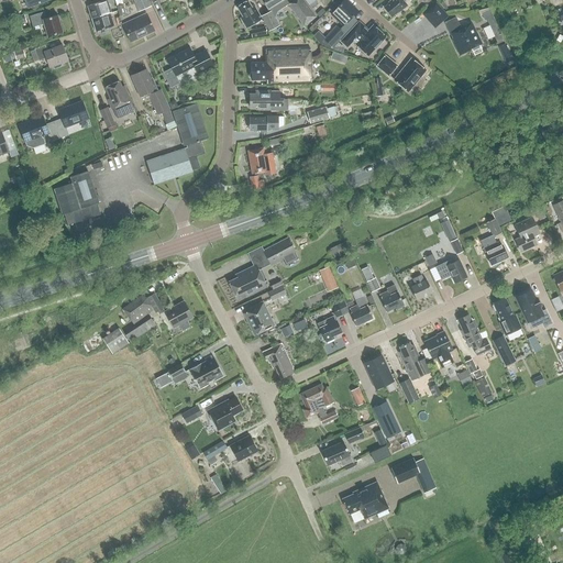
[(109,12),(106,0),(87,6),(91,19),(109,12)]
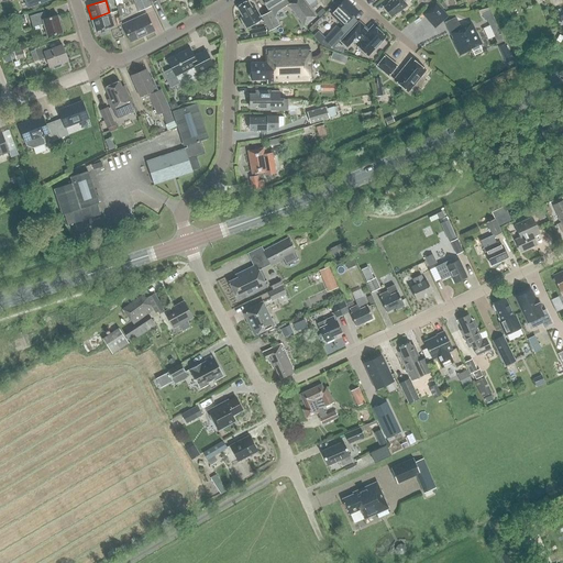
[(132,0),(139,12),(151,7),(147,0),(132,0)]
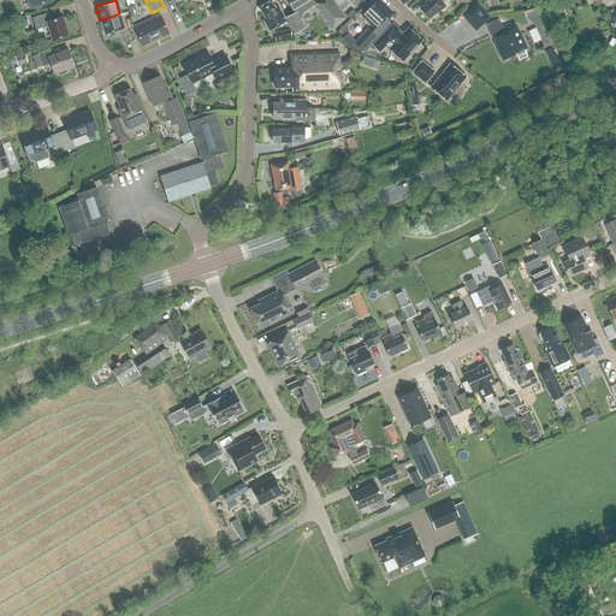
[(270,31),(286,21),(278,6),(276,9),(271,0),(259,7),(266,19),(264,22),(270,31)]
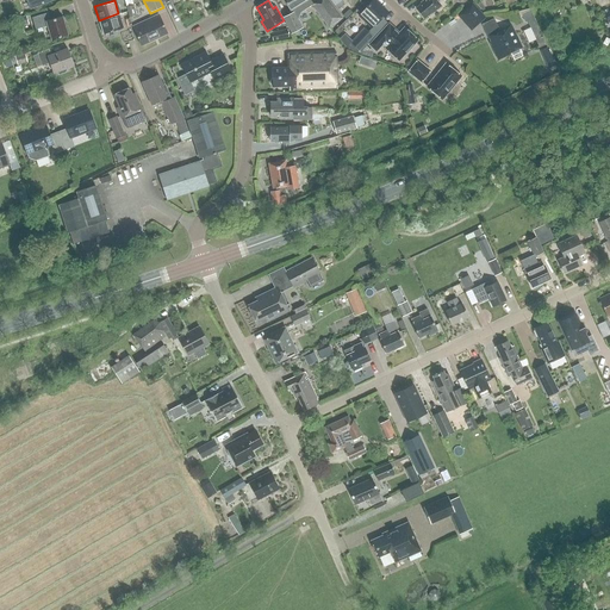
[(282,0),(291,12),(307,0),(282,0)]
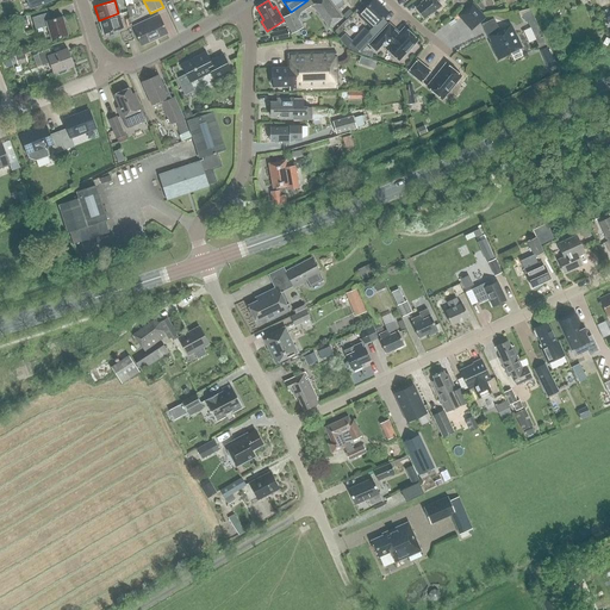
[(342,18),(328,0),(318,0),(311,6),(329,29),(342,18)]
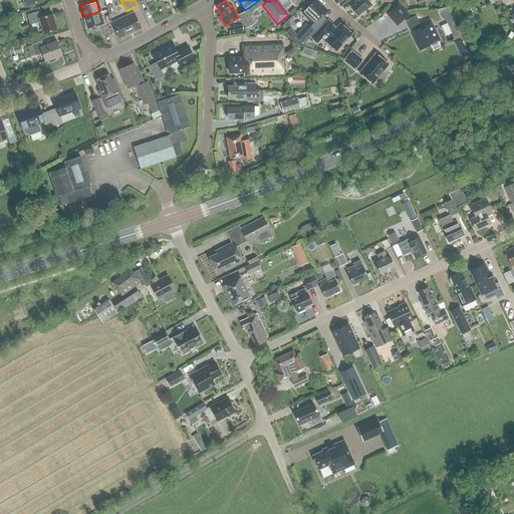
[(278,0),(282,5),(285,8),(291,4),(288,1),(289,0),(288,0),(278,0)]
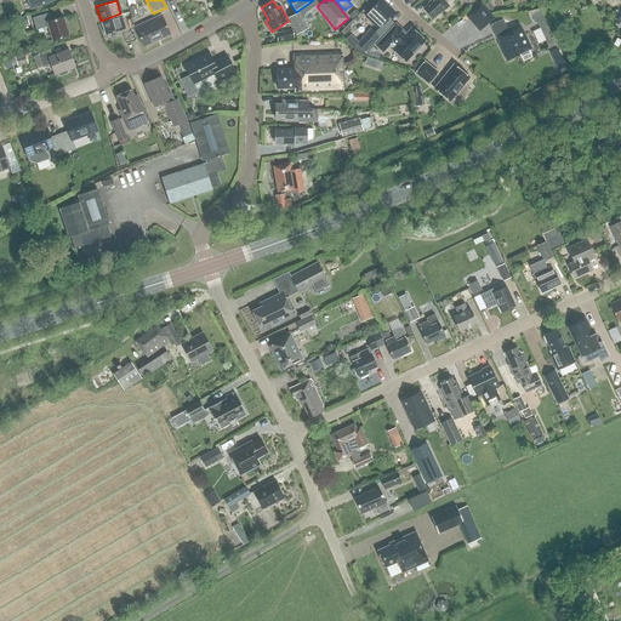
[(380,27),(385,23),(394,12),(381,0),(379,0),(366,15),(380,27)]
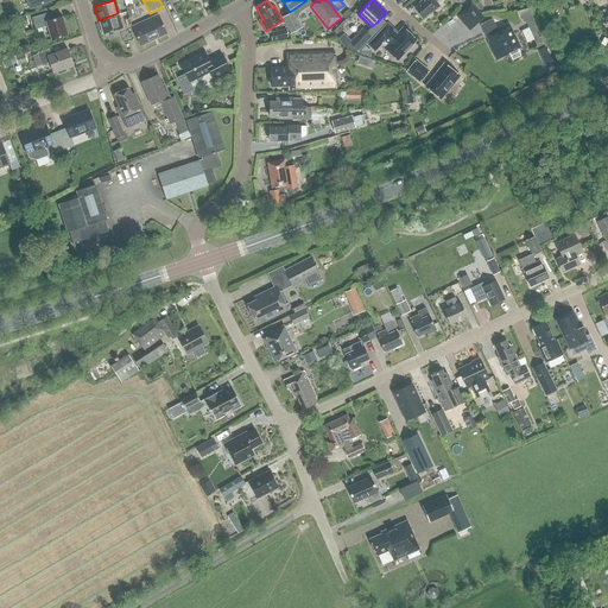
[(422,0),(418,2),(419,5),(415,8),(423,17),(429,12),(430,13),(439,6),(435,1),(436,0),(422,0)]
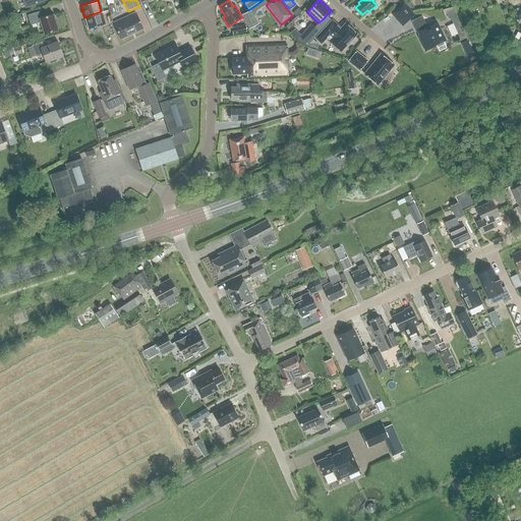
[(403,3),(392,13),(402,25),(413,15),(403,3)]
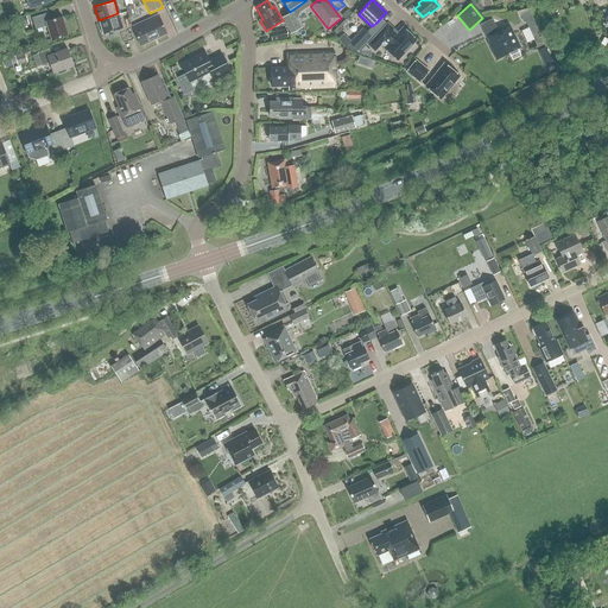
[(126,6),(128,18),(135,16),(133,5),(126,6)]
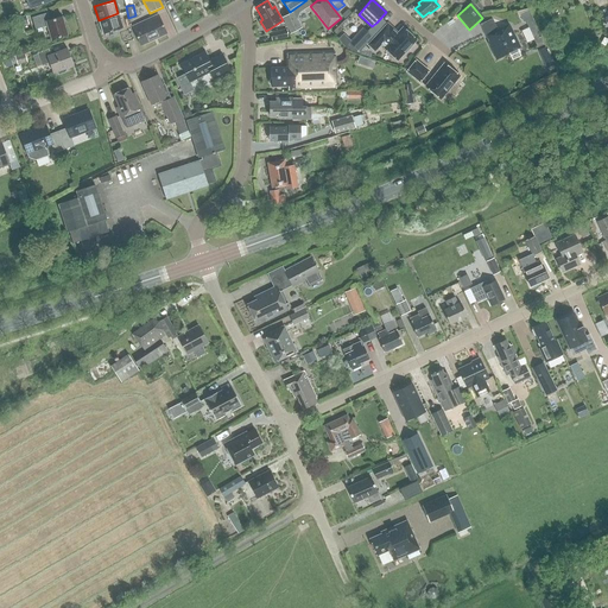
[(525,21),(537,48),(544,44),(527,8),(515,12),(518,17),(520,16),(523,23),(525,21)]
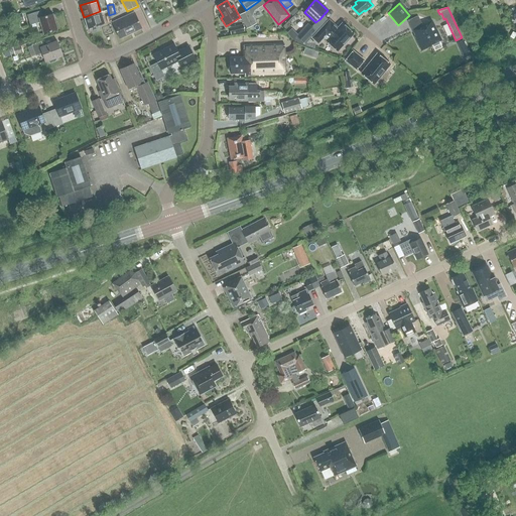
[(255,23),(248,9),(239,14),(246,28),(255,23)]
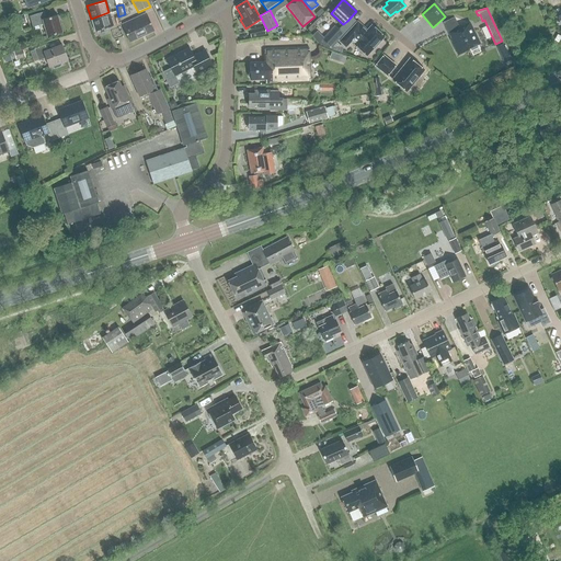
[(47,37),(61,33),(57,15),(46,19),(44,12),(29,16),(32,27),(44,24),(47,37)]
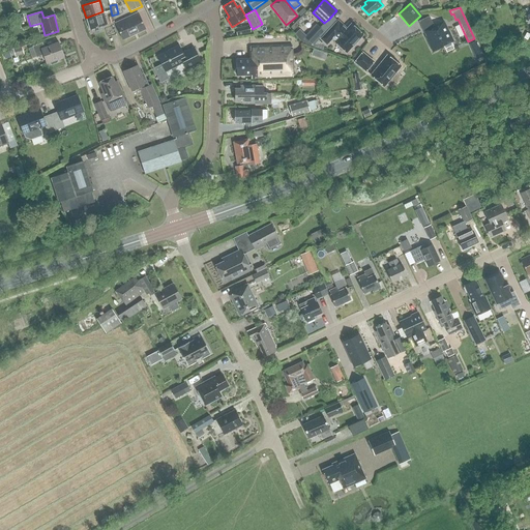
[(102,11),(86,18),(89,29),(107,24),(102,11)]
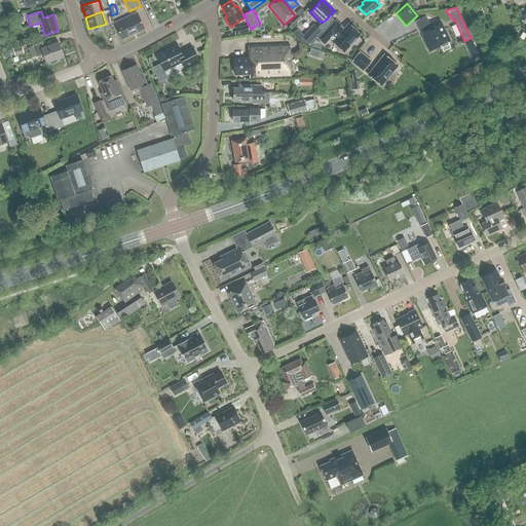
[(137,12),(114,24),(122,39),(144,29),(137,12)]
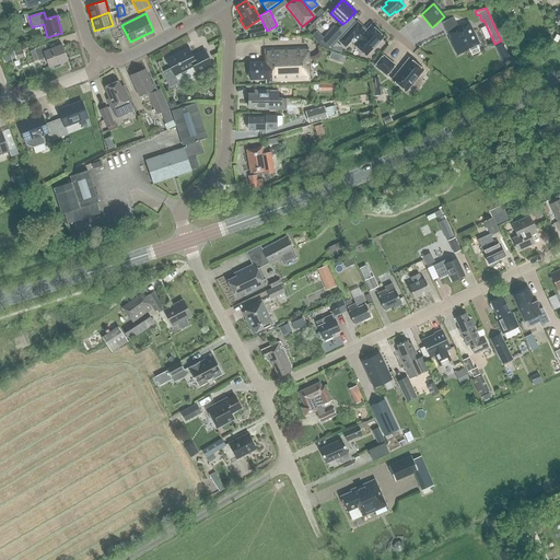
[(24,14),(16,16),(20,24),(26,22),(24,14)]
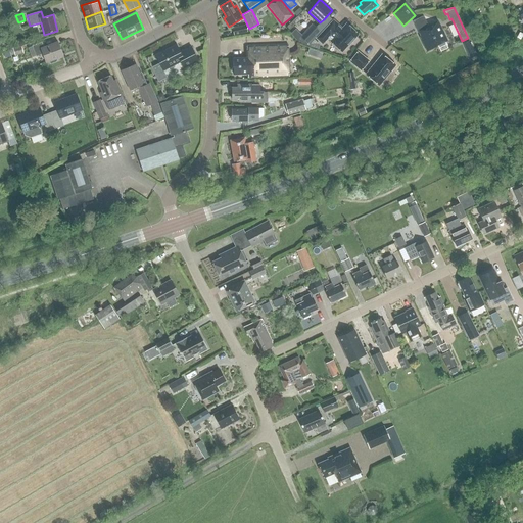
[(435,45),(444,40),(436,24),(428,28),(423,16),(413,20),(419,32),(420,32),(425,43),(423,44),(427,51),(436,47),(435,45)]
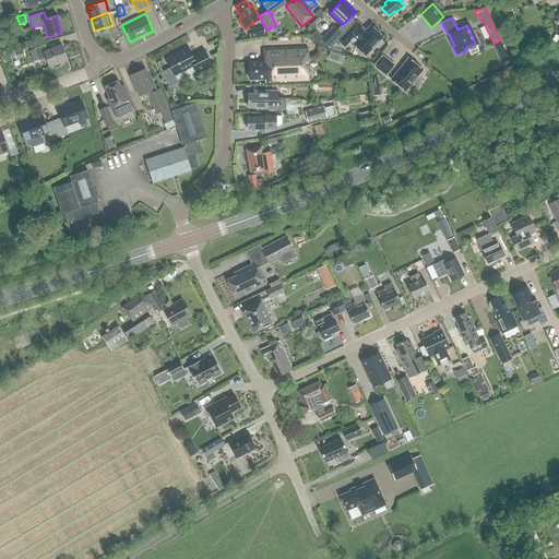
[(365,55),(382,36),(370,25),(363,33),(354,24),(339,40),(344,46),(349,40),(365,55)]
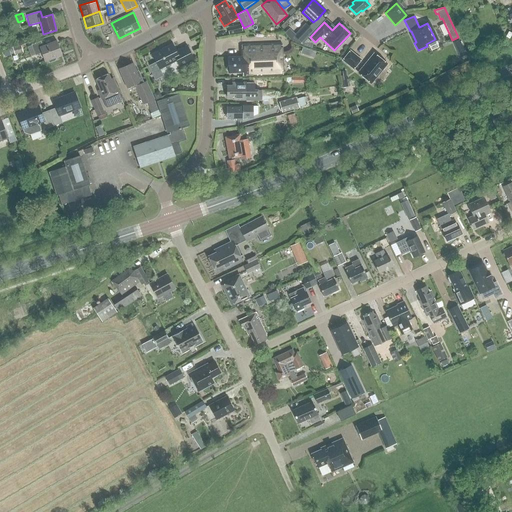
[(301,43),(314,31),(305,23),(293,35),(301,43)]
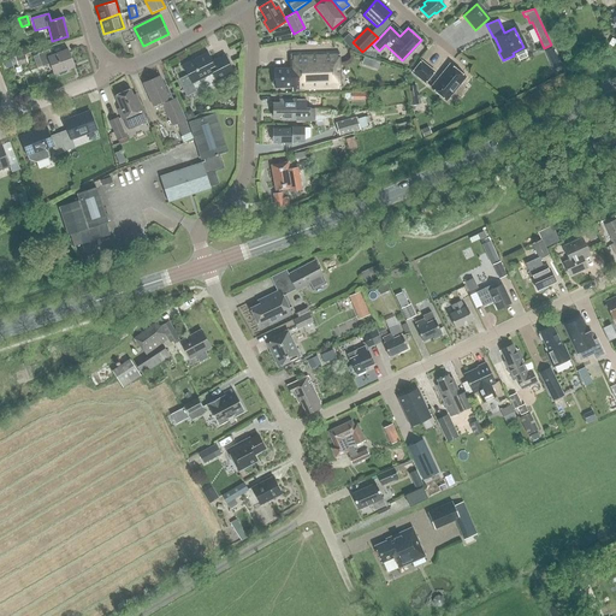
[(273,33),(276,41),(291,39),(290,30),(273,33)]
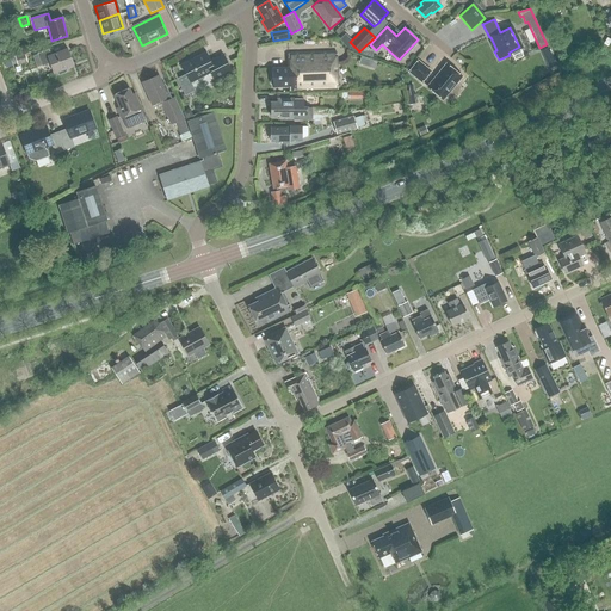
[(67,72),(66,68),(73,66),(67,49),(50,56),(48,49),(37,54),(42,67),(49,63),(53,73),(56,72),(57,75),(65,73),(67,72)]
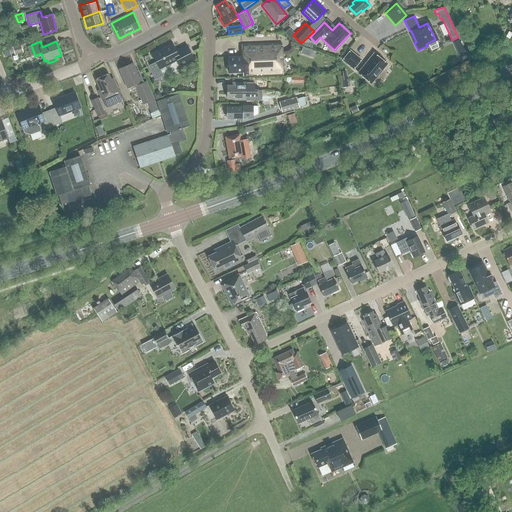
[(241,45),(241,56),(228,57),(228,65),(227,67),(227,70),(228,71),(228,73),(242,73),(242,76),(283,74),(282,43),(241,45)]
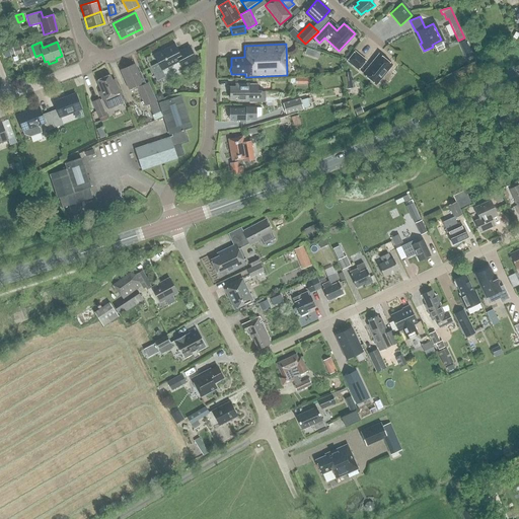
[(12,48),(14,56),(23,53),(20,45),(12,48)]
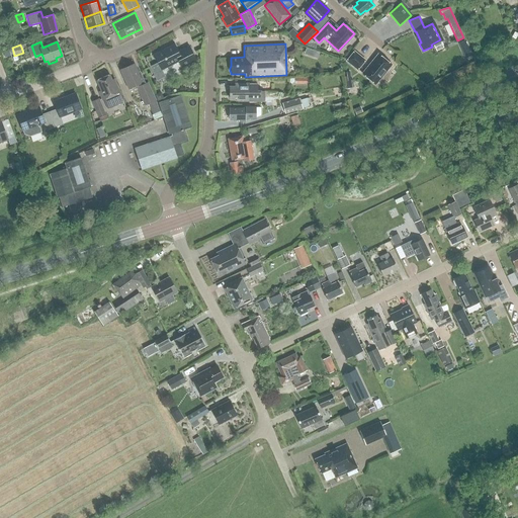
[(164,77),(161,70),(178,62),(181,68),(195,61),(188,47),(178,52),(175,45),(153,56),(157,64),(149,67),(156,81),(164,77)]
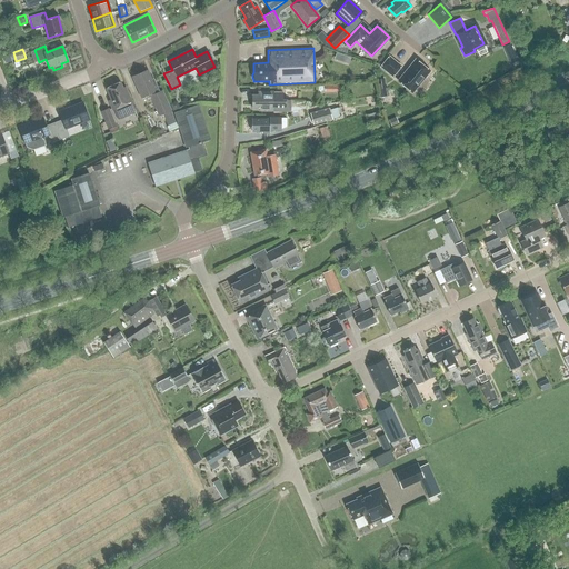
[(353,62),(356,56),(340,52),(339,58),(353,62)]
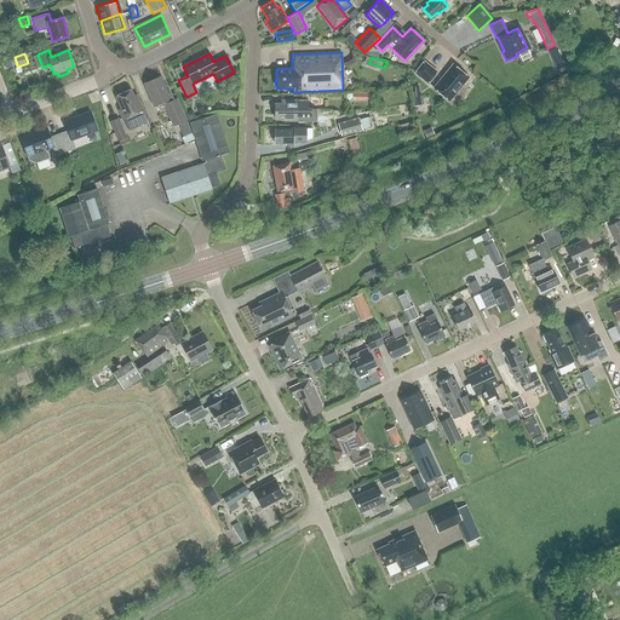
[(428,82),(436,72),(424,61),(414,73),(428,82)]
